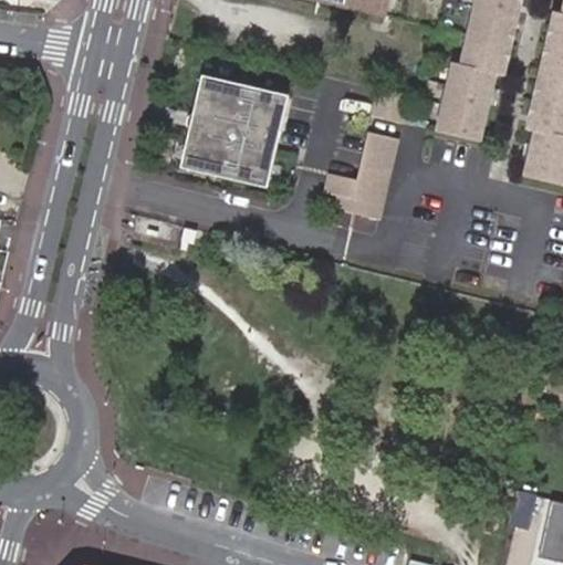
[(314,0),(384,17),(387,0),(314,0)]
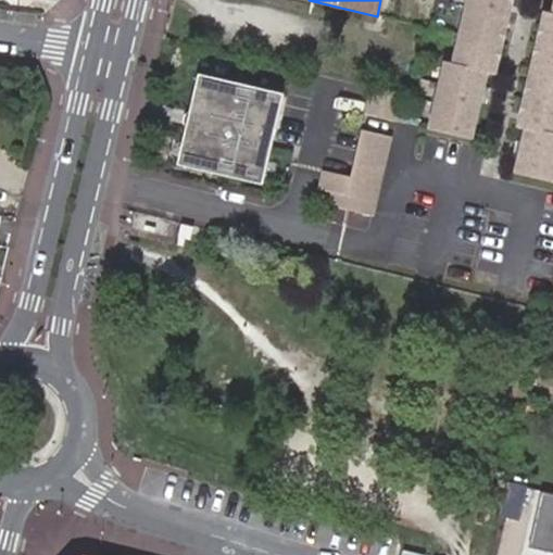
[(466,0),(452,62),(443,60),(428,127),(469,137),(485,71),(492,72),(510,0),(466,0)]
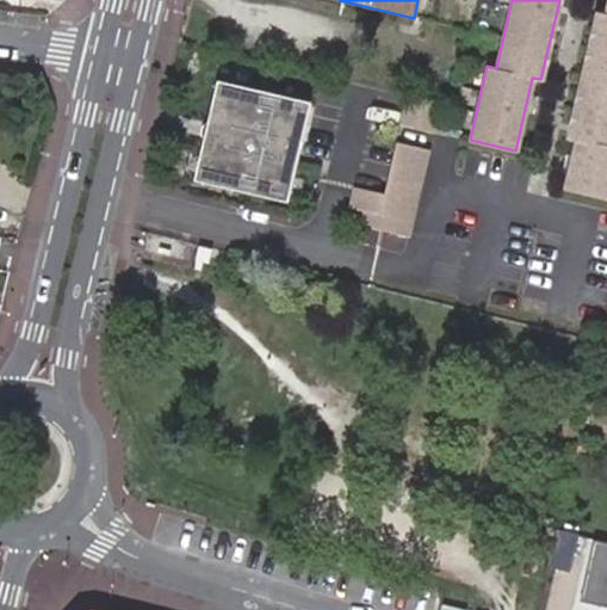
[(606,13),(596,12),(567,139),(575,140),(564,188),(606,198),(606,13)]
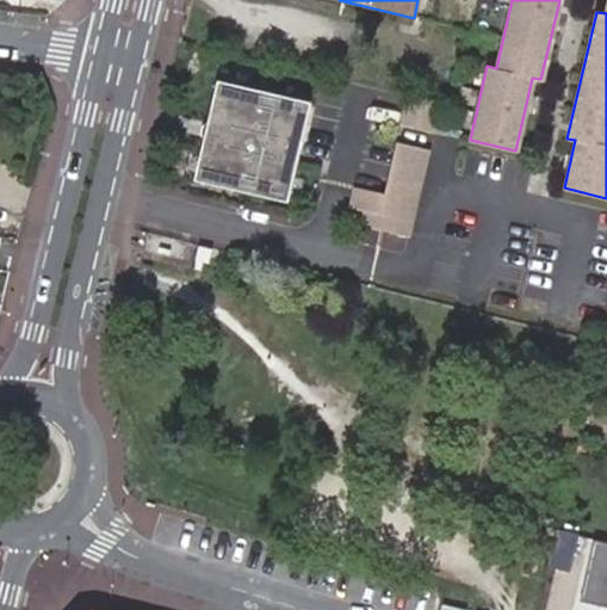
[(196,179),(289,202),(313,102),(220,80),(196,179)]
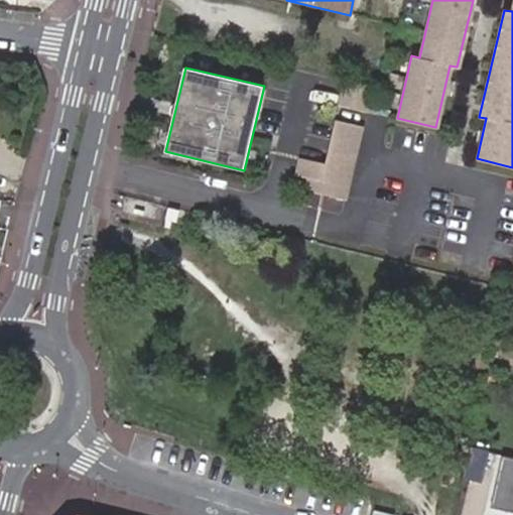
[(362,126),(335,121),(325,164),(322,179),(324,180),(321,195),(347,200),(362,126)]
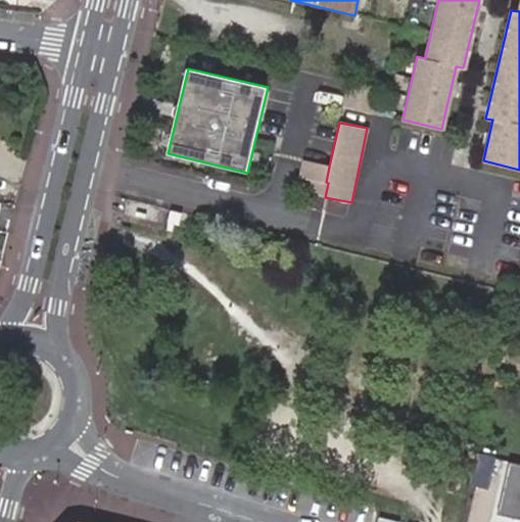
[(326,182),(329,167),(304,161),(300,179),(313,181),(311,194),(325,197),(328,183),(326,182)]
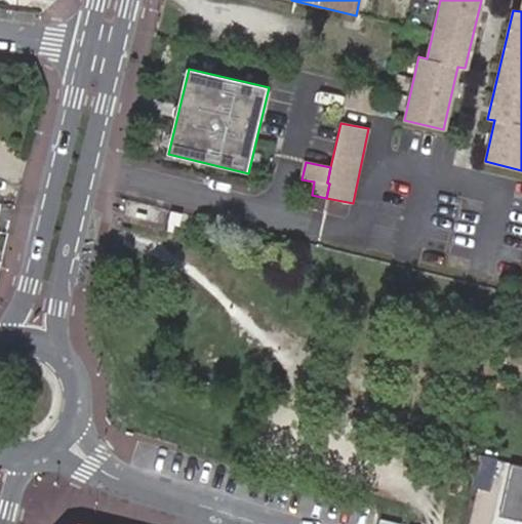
[(486,487),(500,489),(506,458),(491,456),(486,487)]
